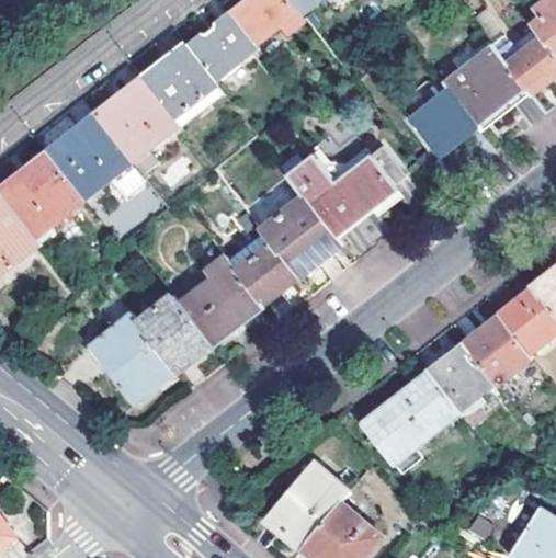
[(239,0),(226,11),(250,43),(275,23),(281,31),(301,15),(287,0),(239,0)]
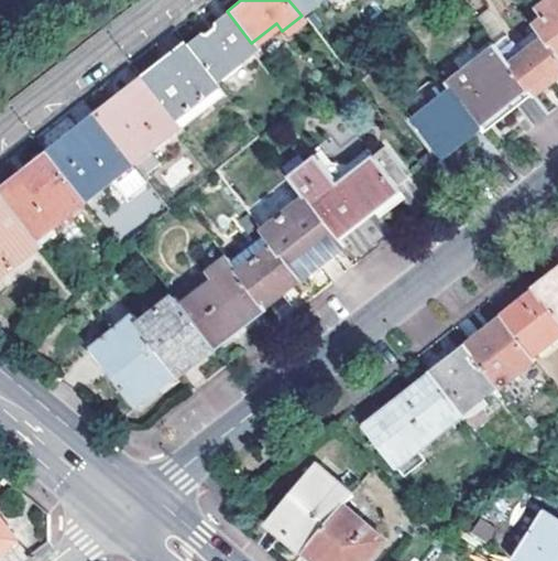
[(557,0),(533,21),(535,24),(542,33),(557,54),(557,0)]
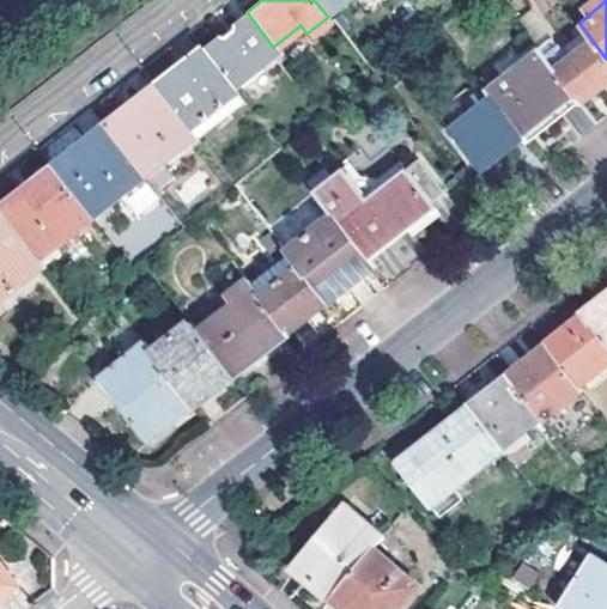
[(273,47),(247,12),(229,25),(230,31),(222,37),(216,36),(201,48),(232,89),(278,53),(273,47)]
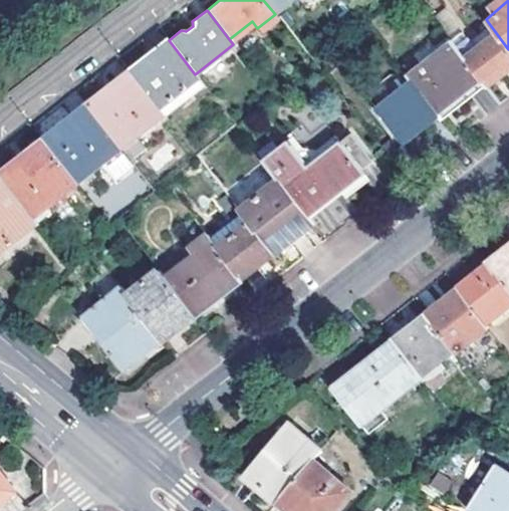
[(488,22),(456,47),(462,55),(494,30),(488,22)]
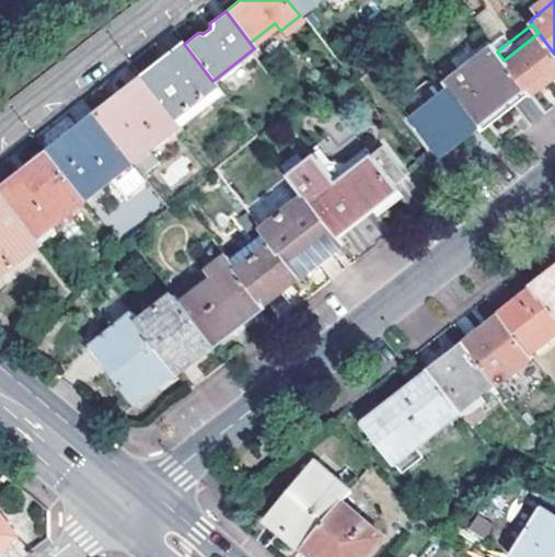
[(554,71),(554,54),(539,33),(504,60),(523,85),(529,92),(554,71)]
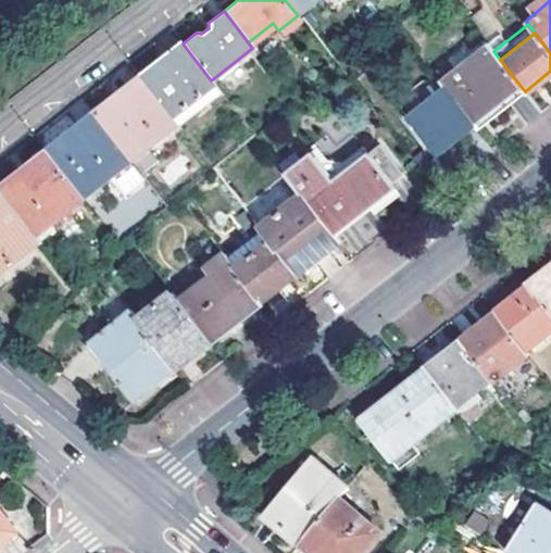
[(485,40),(437,77),(445,86),(473,122),(478,117),(520,85),(500,60),(493,51),(485,40)]
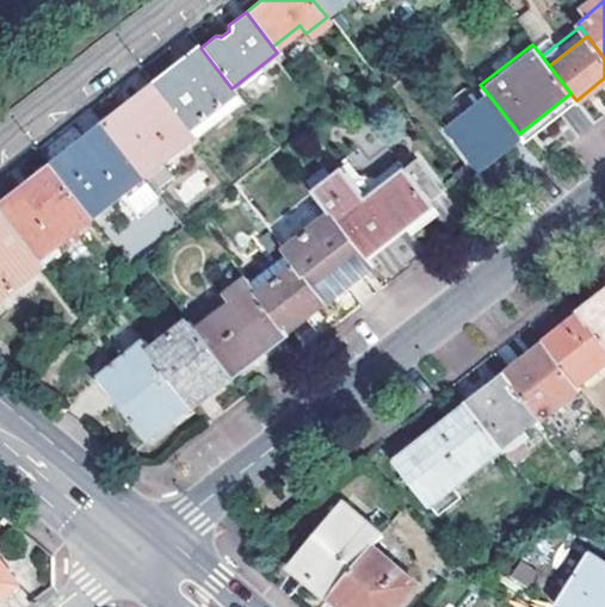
[(153,84),(192,134),(201,128),(196,121),(234,91),(232,88),(201,48),(153,84)]
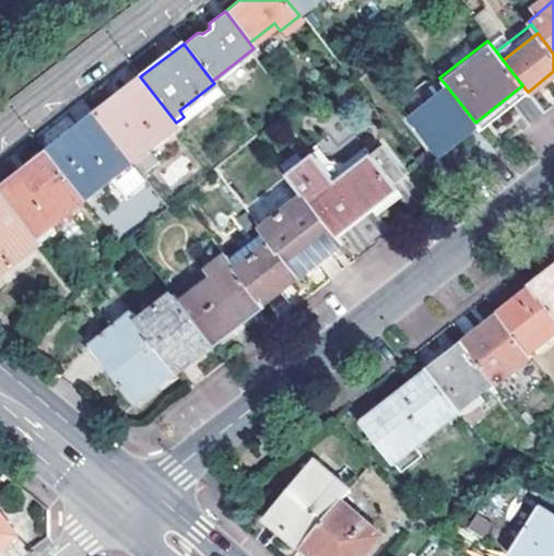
[(176,122),(140,77),(93,114),(129,160),(177,123),(176,122)]
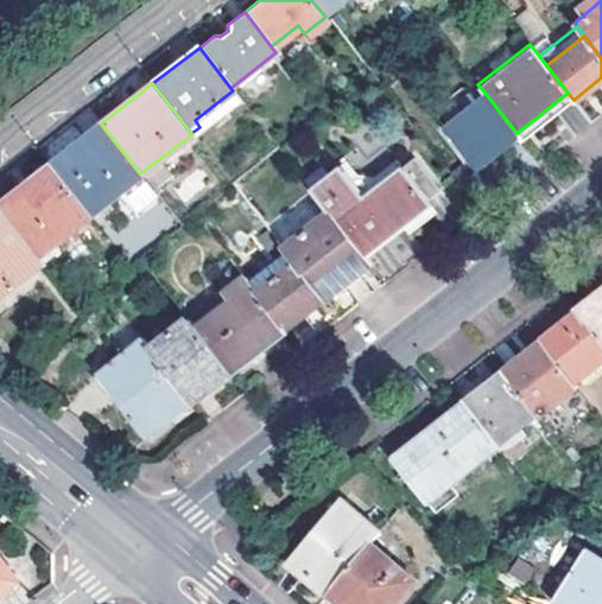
[(517,133),(486,94),(443,127),(480,173),(521,140),(517,133)]
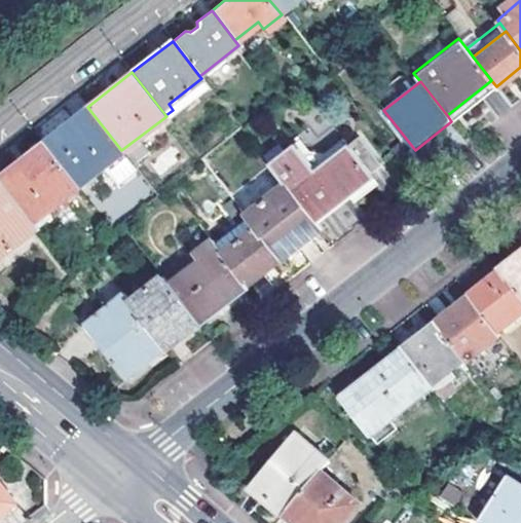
[(121,150),(87,107),(43,142),(75,184),(77,185),(121,150)]
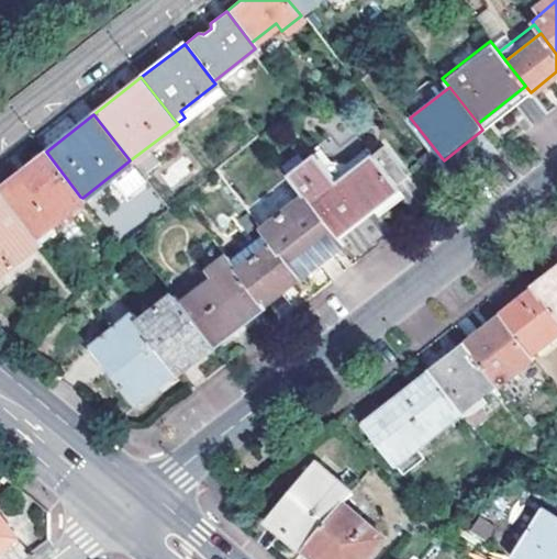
[(302,194),(335,237),(397,189),(408,180),(378,142),(333,176),(313,151),(300,159),(293,152),(278,164),(302,194)]
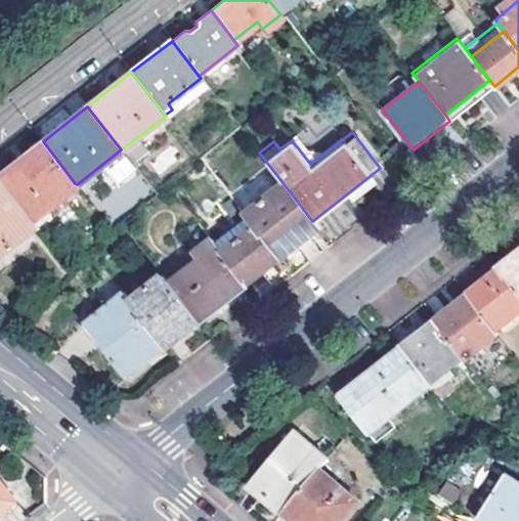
[(0,177),(31,218),(75,183),(43,141),(0,175),(0,177)]
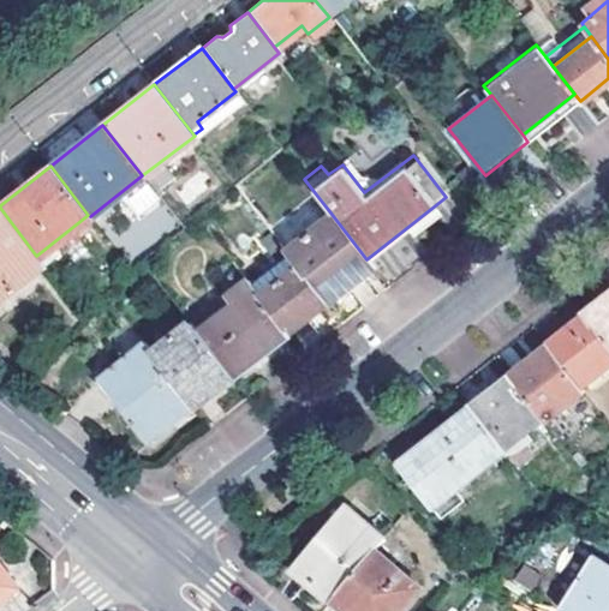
[(405,229),(410,235),(439,214),(434,207),(405,229)]
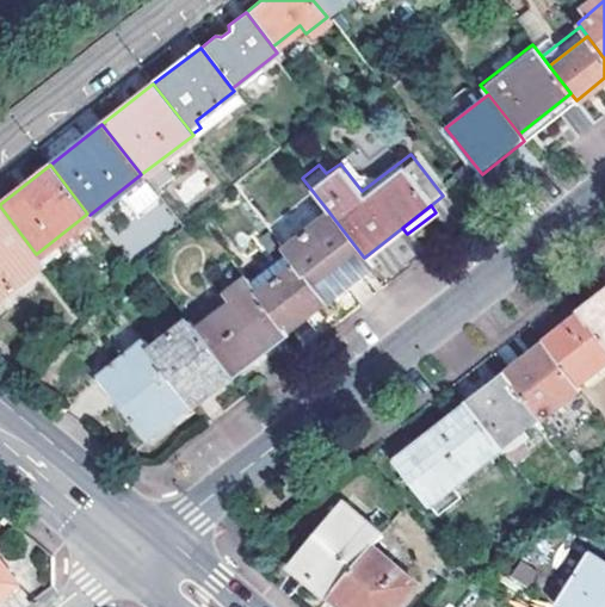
[(36,254),(0,206),(0,289),(39,259),(36,254)]
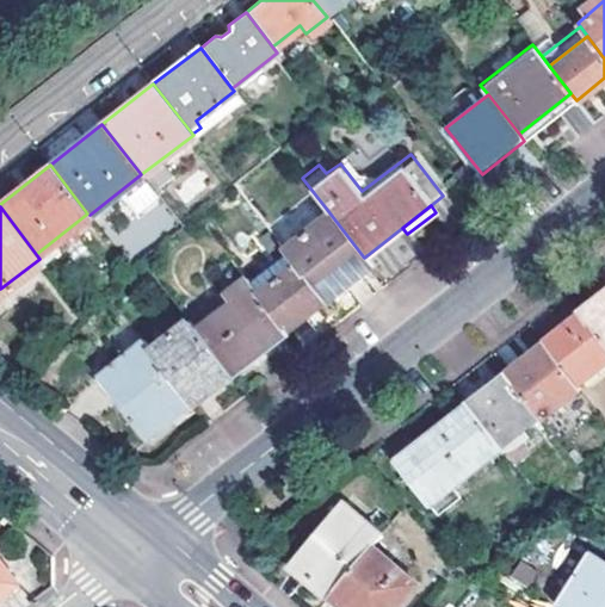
[(285,253),(321,299),(369,262),(364,258),(328,211),(282,248),(285,253)]
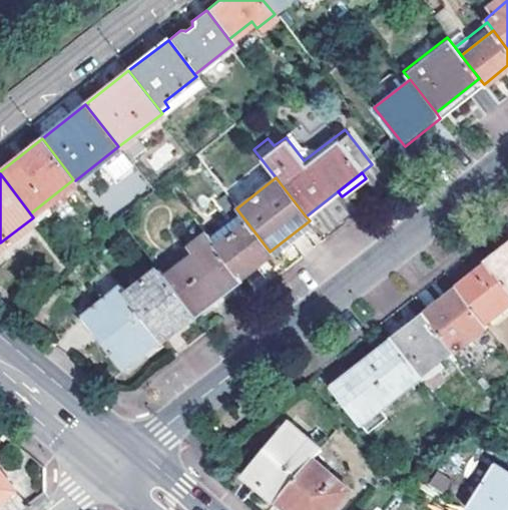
[(239,212),(208,236),(239,276),(270,251),(239,212)]
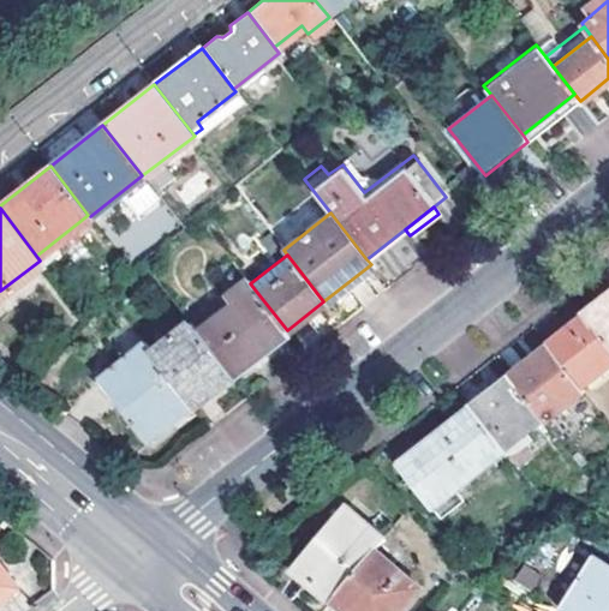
[(195,329),(230,375),(287,330),(250,283),(246,279),(222,297),(227,304),(195,329)]
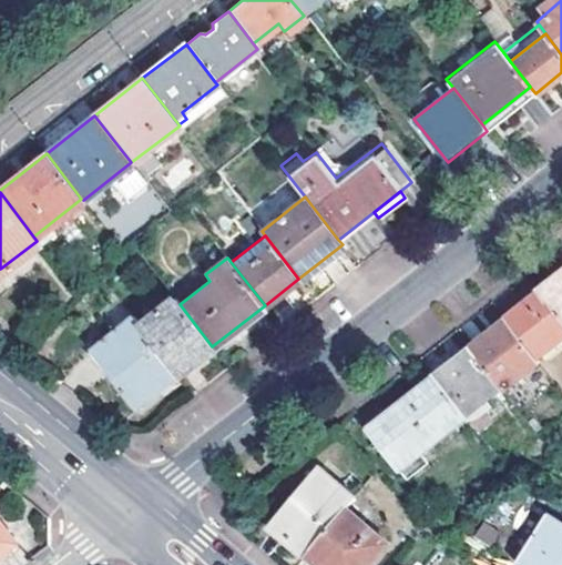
[(561,270),(535,291),(561,324),(561,270)]
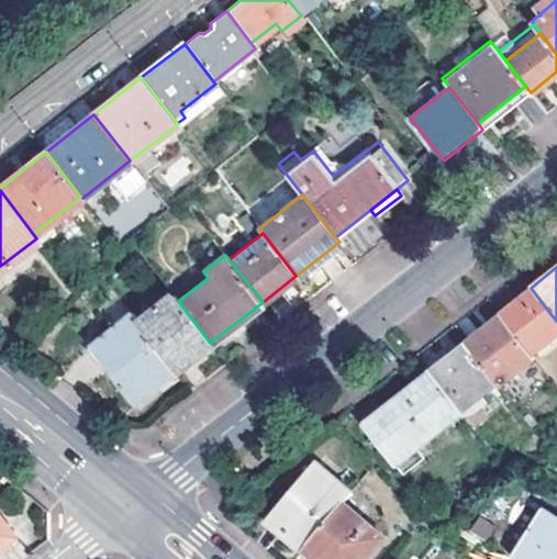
[(494,315),(525,354),(556,327),(556,321),(531,288),(494,315)]
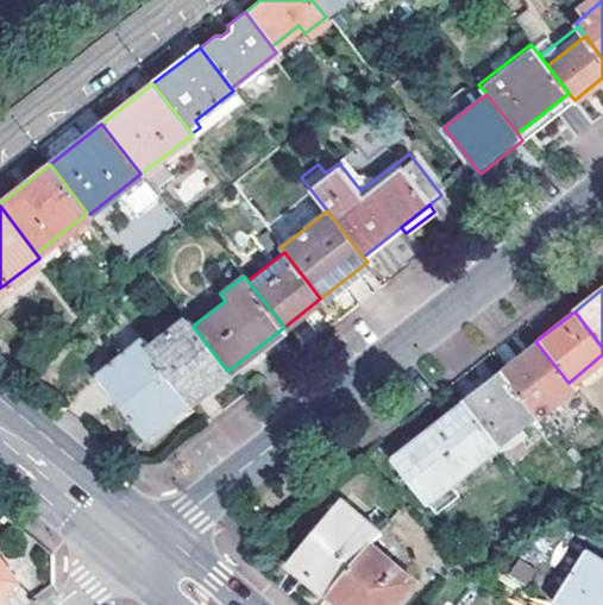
[(192,326),(154,354),(190,401),(227,371),(193,326),(192,326)]
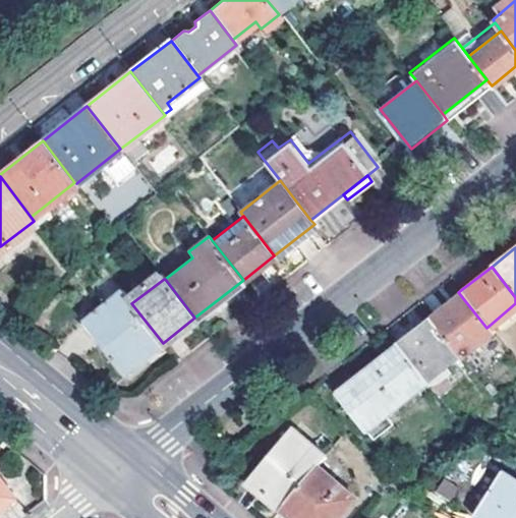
[(426,317),(457,353),(458,356),(490,332),(486,328),(458,292),(426,317)]
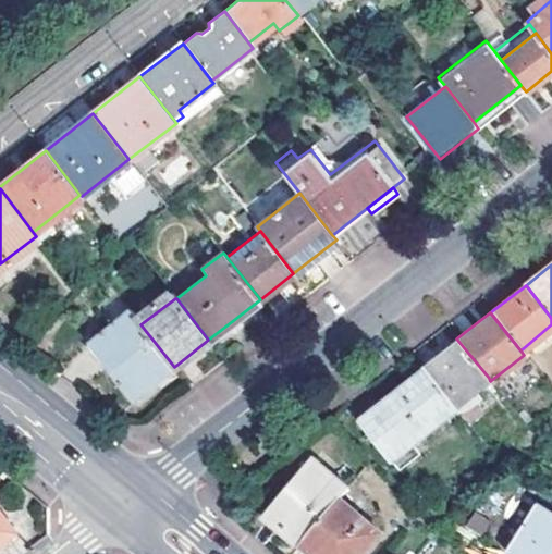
[(140,324),(136,319),(95,351),(134,399),(174,367),(140,324)]
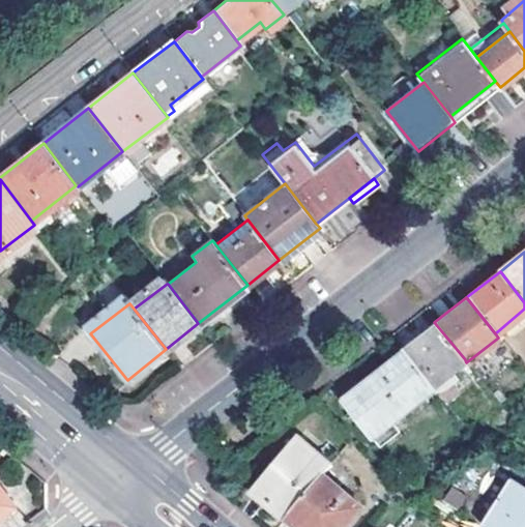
[(431,386),(465,359),(434,322),(402,348),(431,386)]
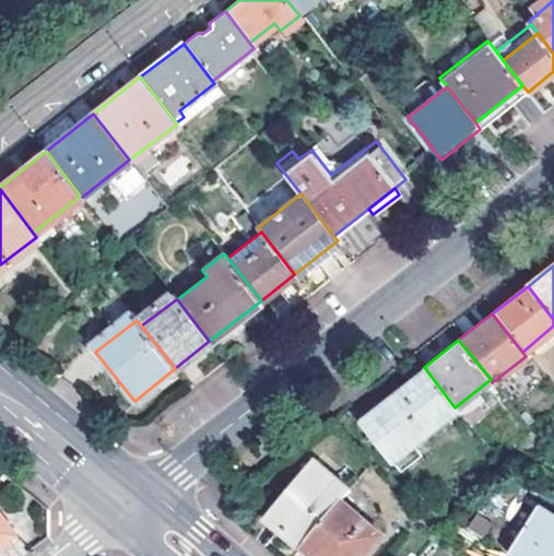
[(388,463),(457,410),(455,407),(424,367),(355,421),(388,463)]
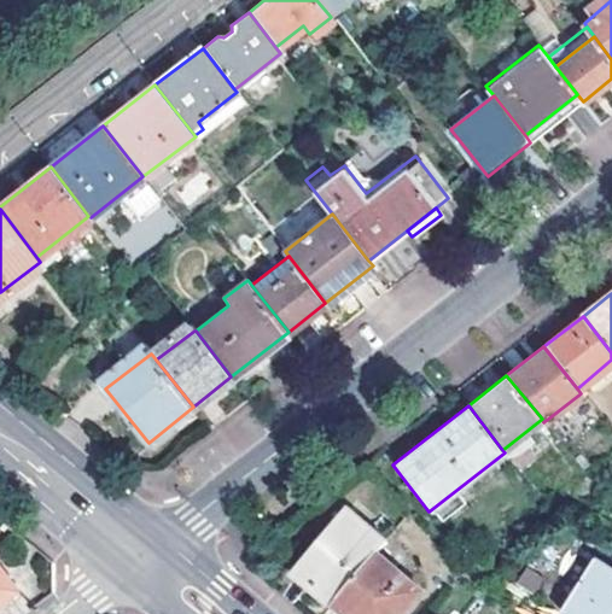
[(327,602),(371,551),(380,539),(343,509),(289,574),(325,606),(327,602)]
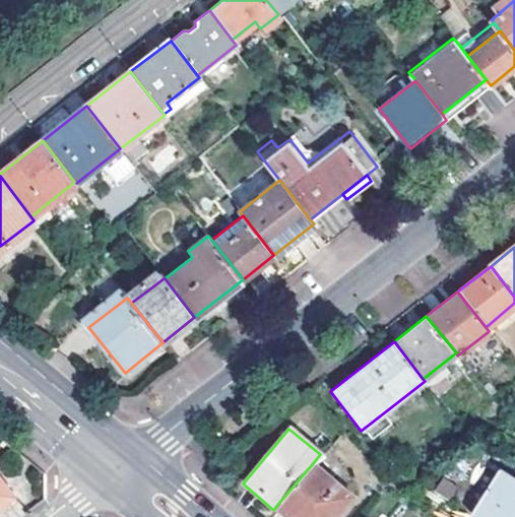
[(312,464),(275,507),(287,516),(332,516),(350,496),(312,464)]
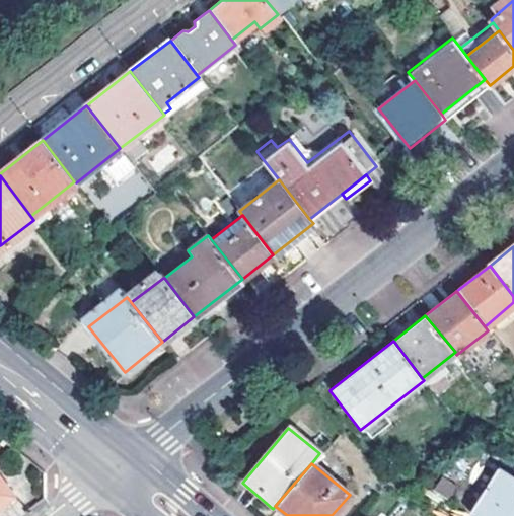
[(513,515),(513,482),(495,470),(470,509),(483,515),(513,515)]
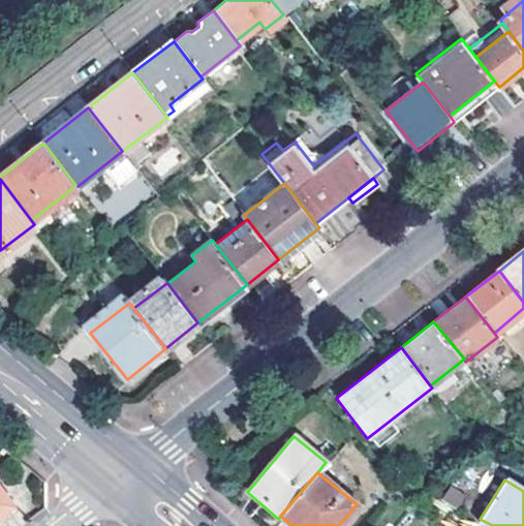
[(437,496),(453,504),(461,491),(444,483),(437,496)]
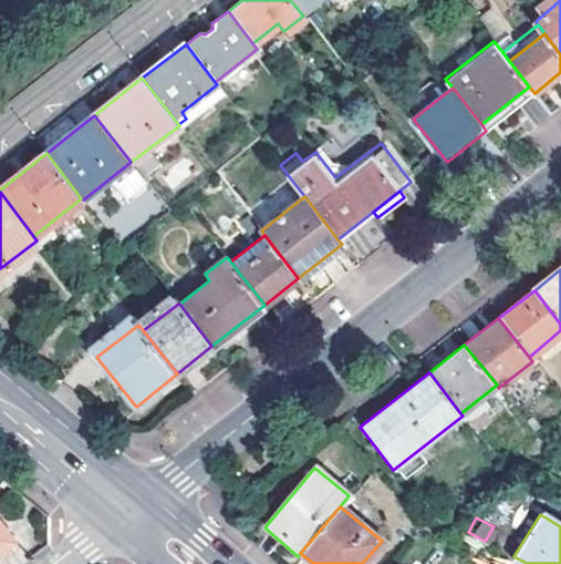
[(0,547),(10,541),(0,527),(0,547)]
